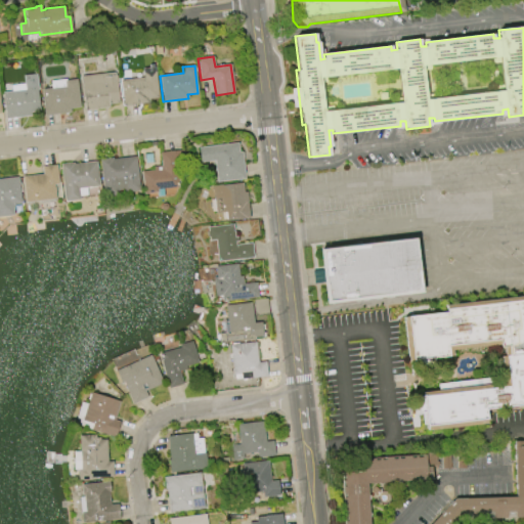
[(155,67),(159,98),(148,99),(148,102),(123,105),(121,80),(143,78),(142,69),(155,67)]
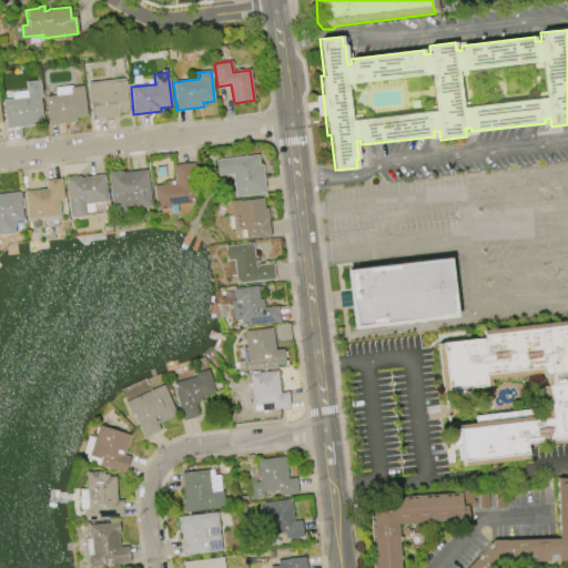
[(91,120),(87,82),(124,78),(128,112),(117,113),(118,117),(91,120)]
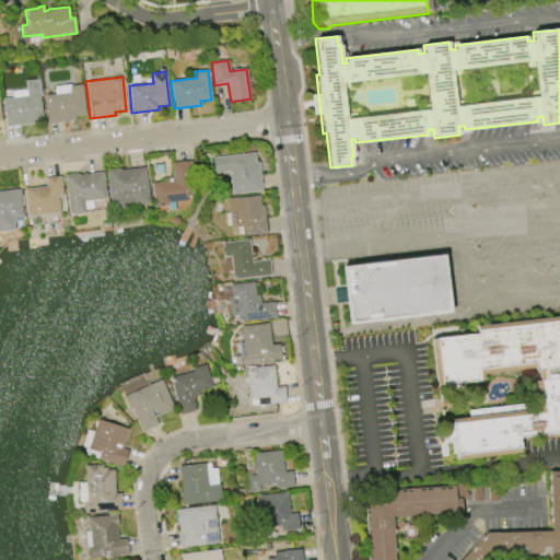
[(74,120),(47,123),(44,95),(54,94),(53,85),(70,84),(70,85),(81,84),(84,115),(74,116),(74,120)]
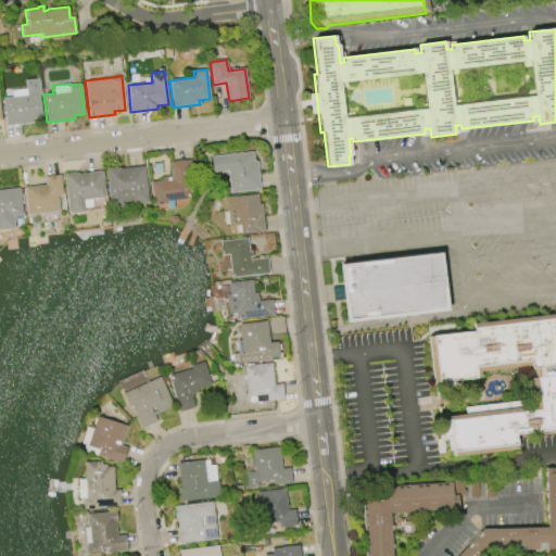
[(5,126),(2,99),(26,96),(25,90),(38,88),(41,117),(32,118),(33,123),(5,126)]
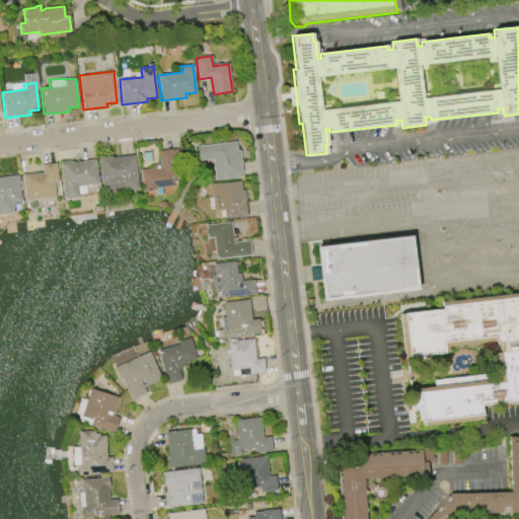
[(242,176),(239,150),(236,150),(234,141),(196,146),(198,161),(211,159),(214,180),(242,176)]
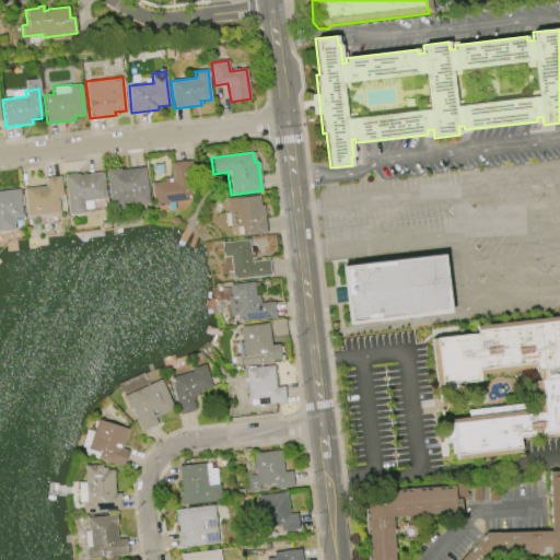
[(154,207),(151,183),(164,182),(164,178),(172,177),(171,163),(195,160),(198,188),(189,189),(190,199),(168,202),(168,206),(154,207)]
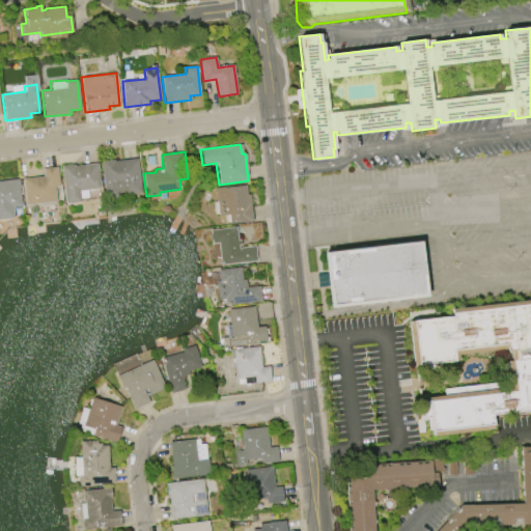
[(101,161),(114,160),(114,161),(137,159),(141,193),(128,195),(127,192),(120,193),(120,197),(105,198),(101,161)]
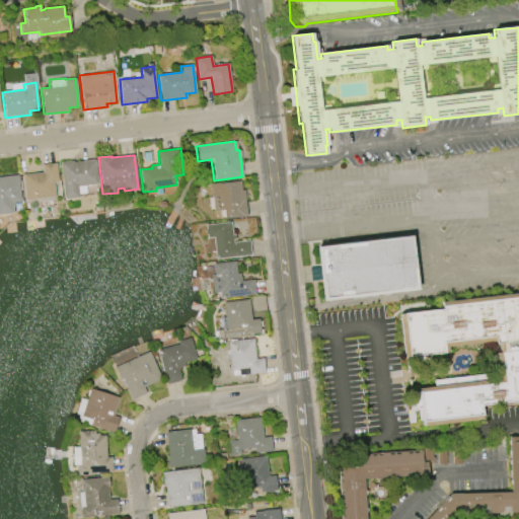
[(59,162),(72,160),(72,162),(95,159),(97,183),(77,187),(78,197),(63,199),(59,162)]
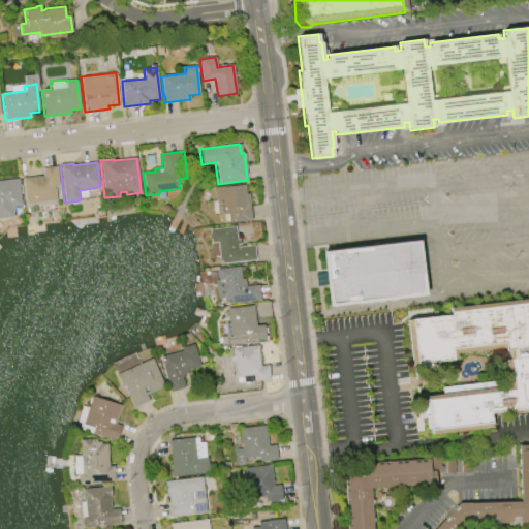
[(42,167),(42,176),(22,178),(25,205),(57,200),(55,186),(59,186),(57,166),(42,167)]
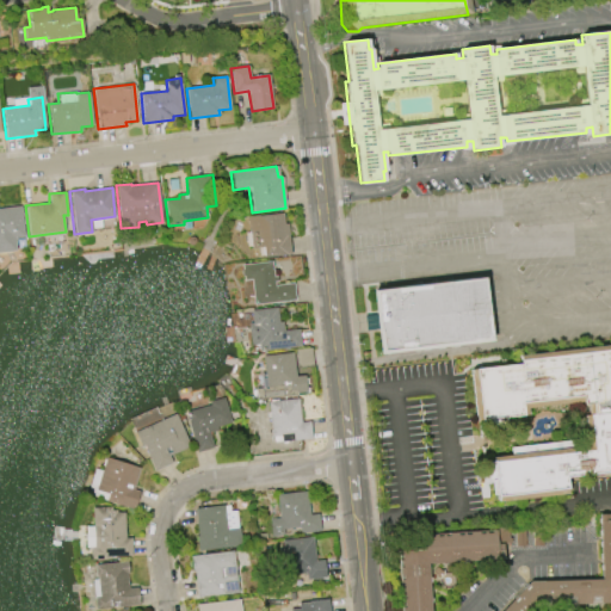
[(0,208),(20,207),(24,236),(14,238),(16,251),(0,252),(0,208)]
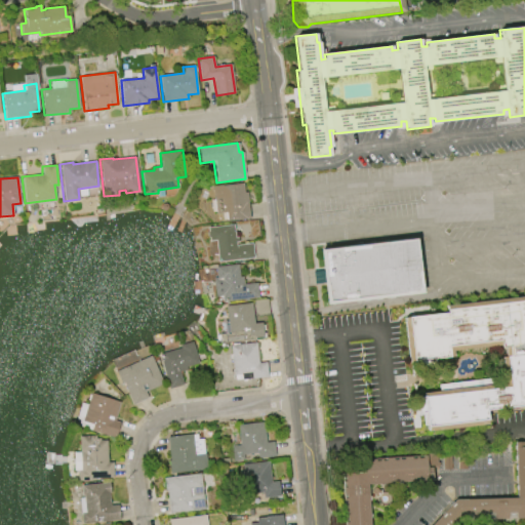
[(211,186),(243,183),(244,192),(246,192),(249,218),(226,221),(225,212),(214,213),(211,186)]
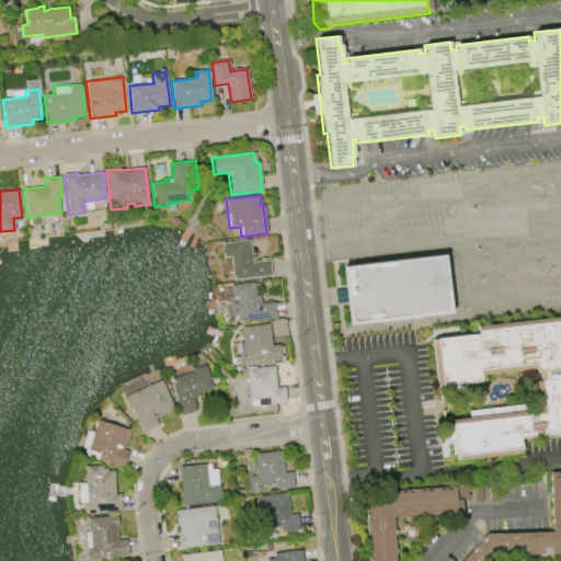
[(221,243),(249,240),(251,262),(268,260),(271,275),(232,279),(230,256),(224,258),(221,243)]
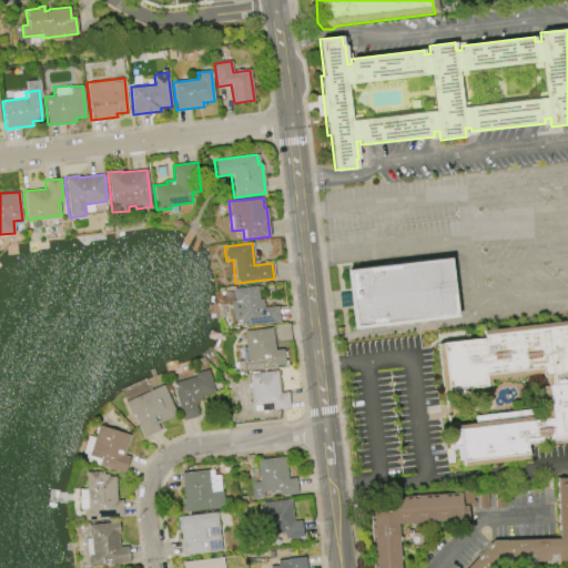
[(345,269),(352,328),(457,316),(450,256),(345,269)]
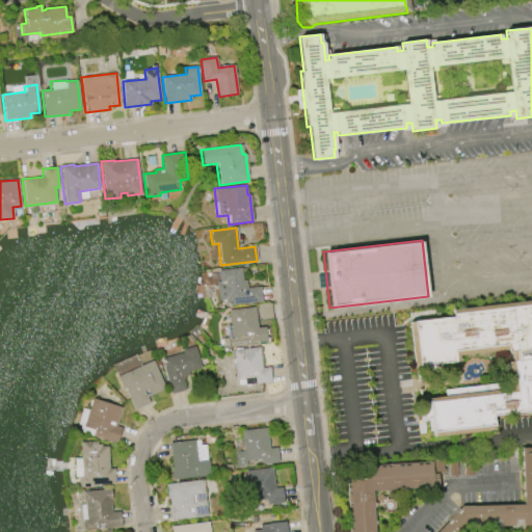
[(218,270),(241,267),(242,280),(245,280),(246,288),(260,287),(261,301),(225,306),(224,300),(218,300),(215,282),(219,281),(218,270)]
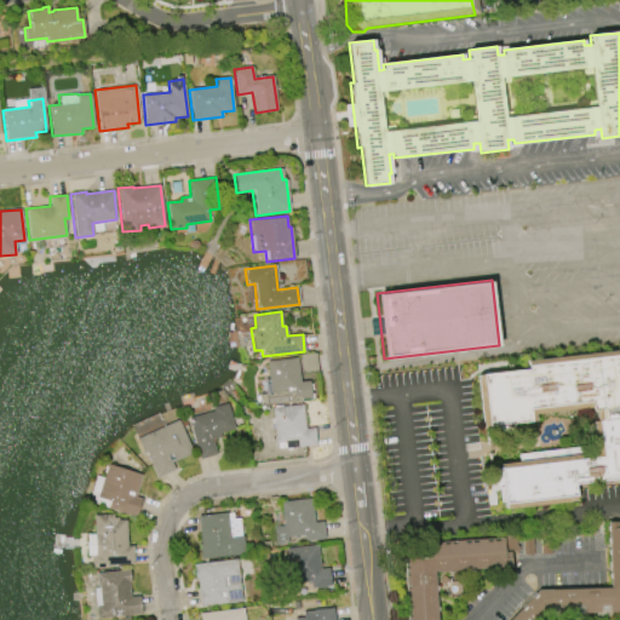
[(528,369),(527,361),(619,350),(619,478),(573,484),(575,500),(504,509),(501,484),(489,487),(487,469),(499,468),(499,464),(518,461),(517,454),(595,445),(592,420),(596,420),(595,411),(591,411),(591,407),(534,414),(535,422),(483,428),(477,375),(528,369)]
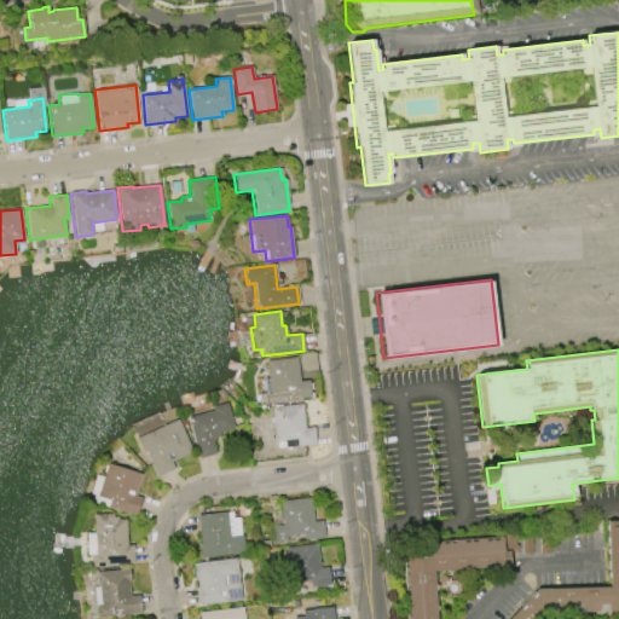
[(298,354),(300,374),(317,371),(314,352),(298,354)]
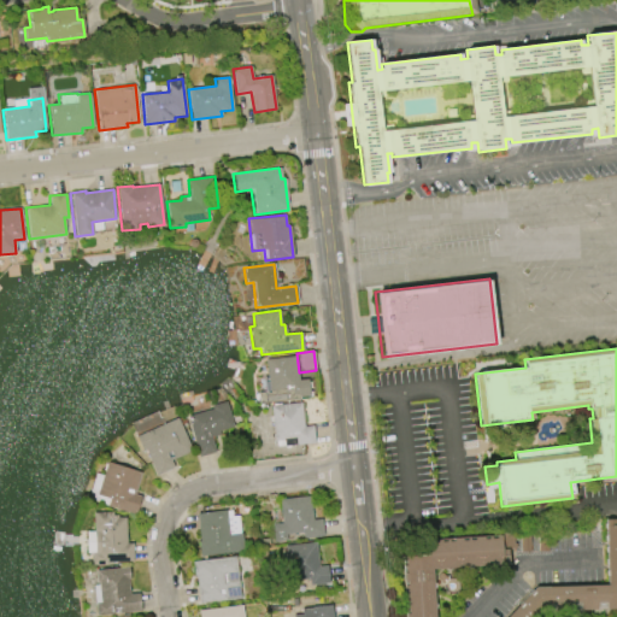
[(265,359),(295,356),(299,380),(306,378),(309,395),(259,403),(258,392),(269,391),(265,359)]
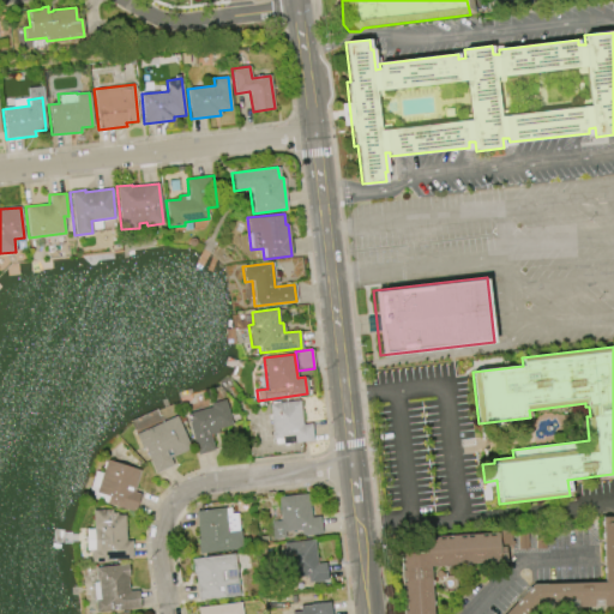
[(198,456),(187,414),(211,407),(211,403),(226,399),(233,425),(218,429),(220,433),(211,435),(215,451),(198,456)]
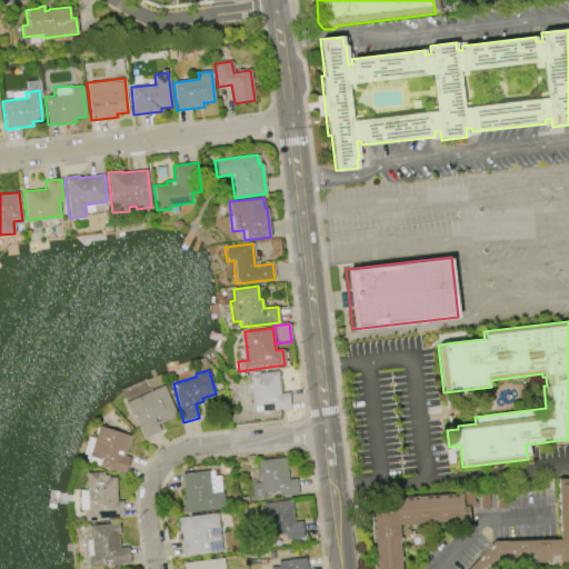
[(249,375),(277,371),(279,392),(288,392),(290,409),(262,411),(261,406),(253,407),(249,375)]
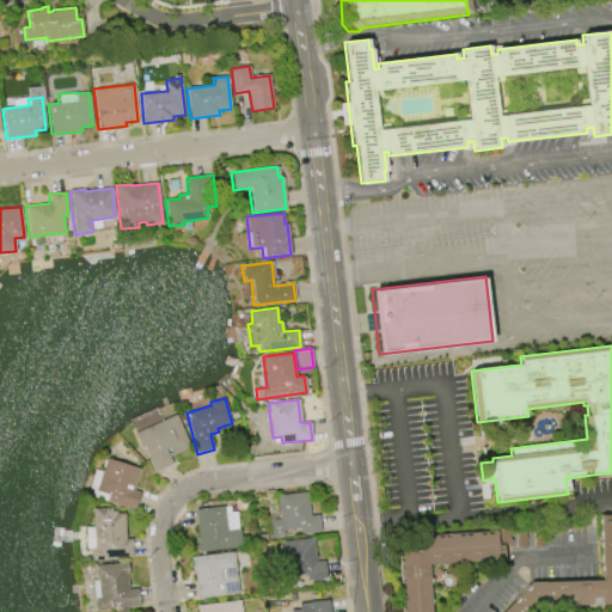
[(135,433),(176,415),(190,447),(169,457),(172,464),(155,471),(144,445),(141,446),(135,433)]
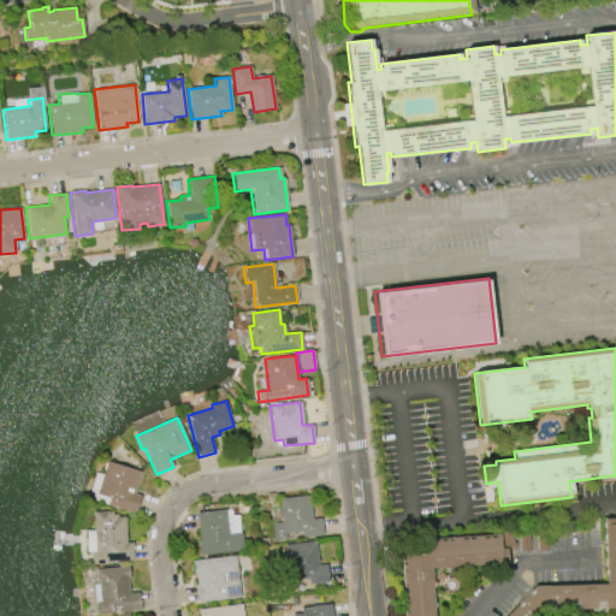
[(106,461),(141,472),(134,493),(141,496),(135,514),(88,498),(96,473),(102,475),(106,461)]
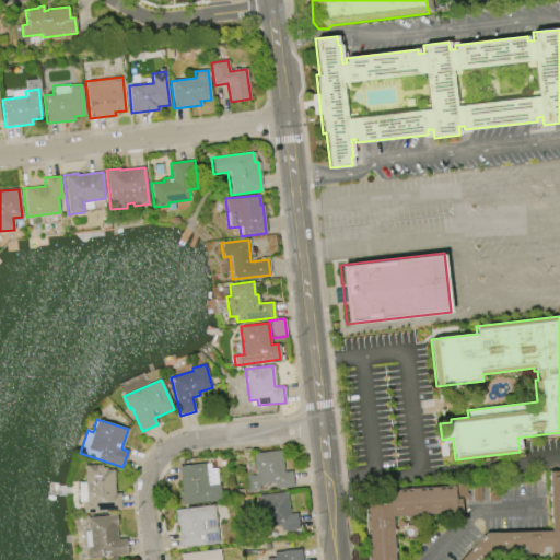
[(254,453),(282,450),(284,471),(292,470),(294,487),(276,488),(276,482),(260,485),(260,490),(249,491),(247,476),(256,476),(254,453)]
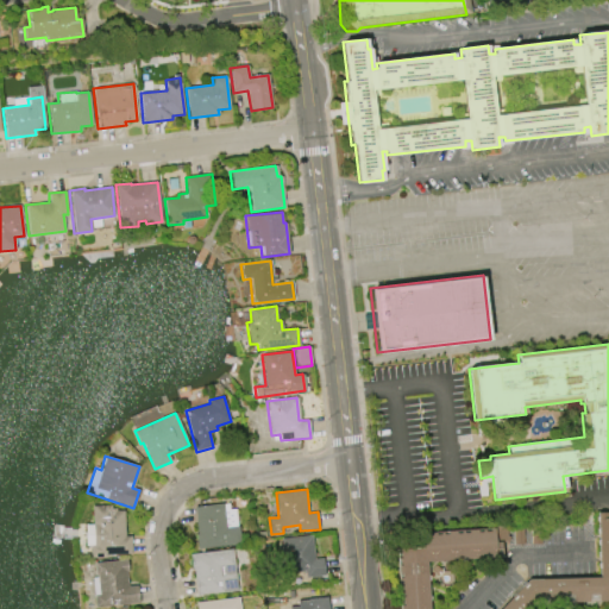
[(242,544),(199,548),(198,534),(199,533),(195,507),(228,503),(230,510),(236,509),(238,527),(239,526),(242,544)]
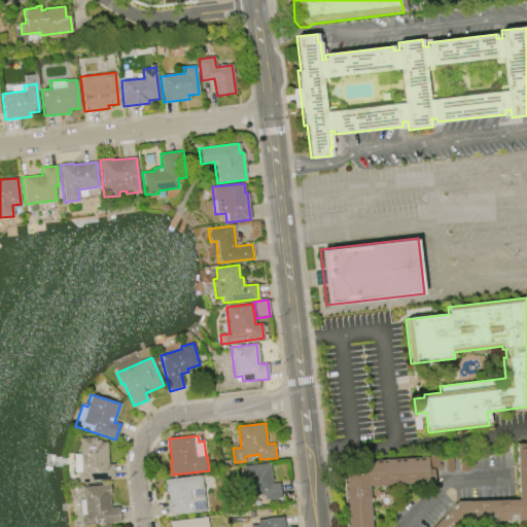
[(107,442),(108,464),(113,464),(114,480),(92,481),(92,482),(88,483),(88,484),(83,484),(83,483),(78,483),(78,471),(80,471),(79,437),(96,436),(97,440),(100,440),(100,443),(107,442)]
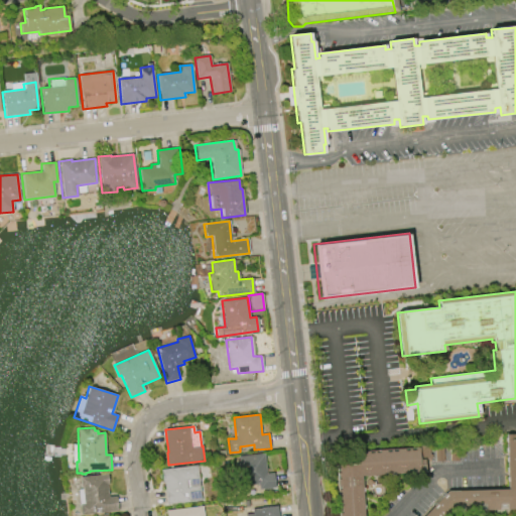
[(450,515),(456,511),(515,509),(515,438),(515,433),(505,434),(507,489),(446,491),(422,515),(450,515)]
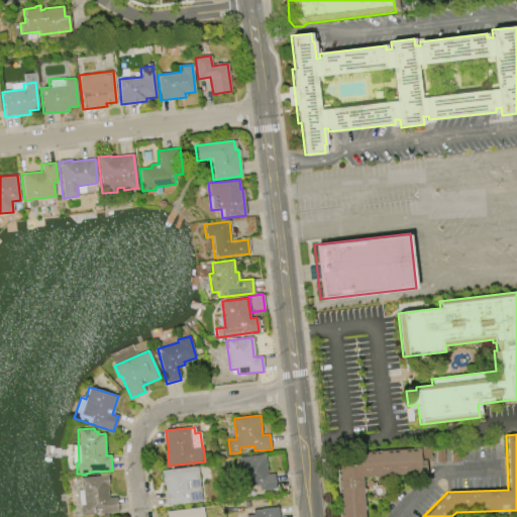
[(362,477),(364,516),(338,516),(334,453),(418,448),(420,473),(362,477)]
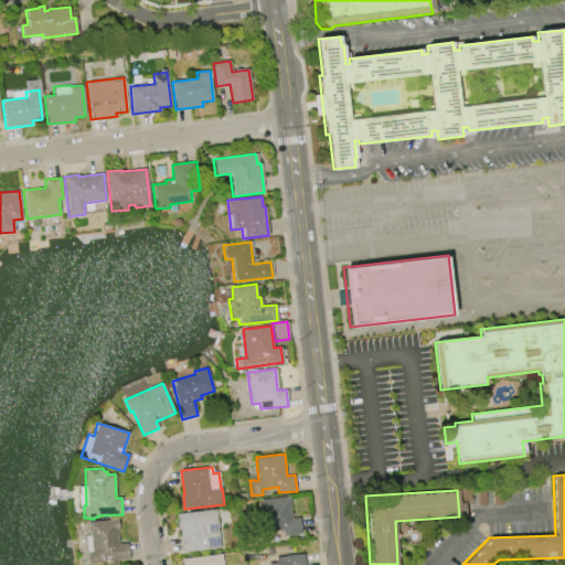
[(265,532),(260,500),(289,497),(291,519),(299,518),(301,534),(284,536),(283,530),(265,532)]
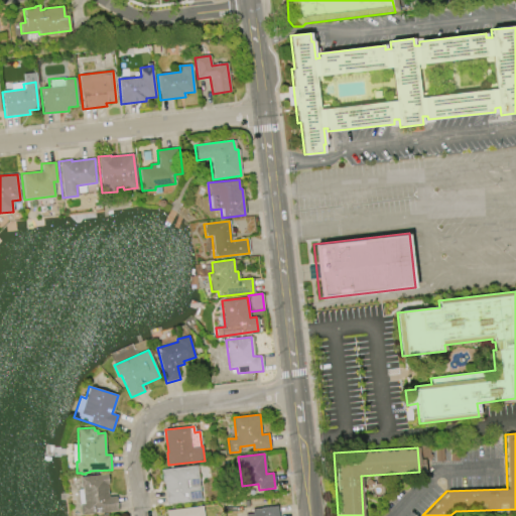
[(161,470),(198,466),(202,501),(167,505),(164,482),(163,482),(161,470)]
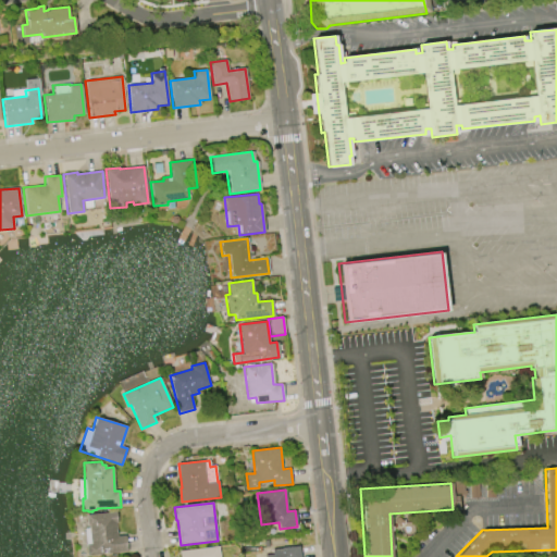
[(86,516),(116,512),(118,523),(115,523),(116,536),(125,535),(127,552),(108,554),(107,549),(101,549),(102,554),(88,556),(86,544),(90,544),(88,527),(87,527),(86,516)]
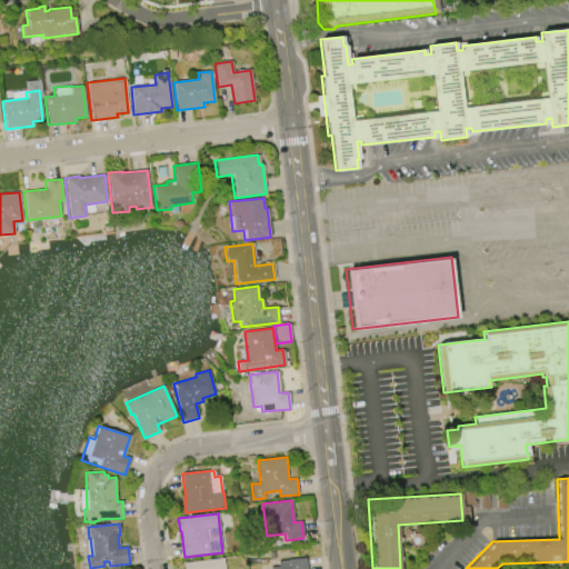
[(183,568),(183,563),(222,558),(223,568),(183,568)]
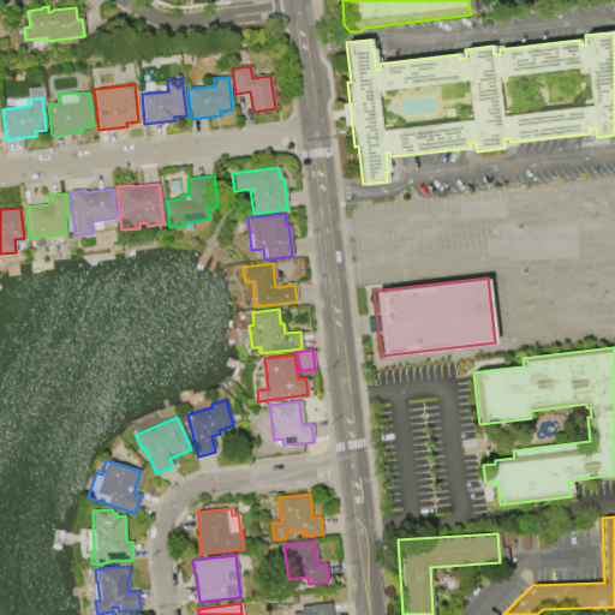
[(292,614),(292,613),(300,611),(300,607),(330,603),(330,614),(292,614)]
